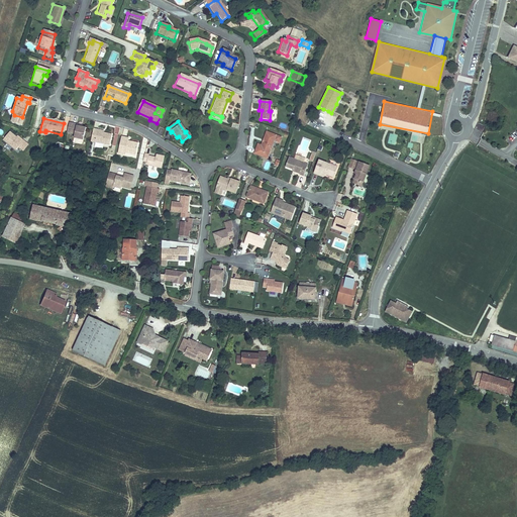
[(81,127),(68,124),(65,134),(73,135),(72,139),(83,141),(85,129),(80,129),(81,127)]
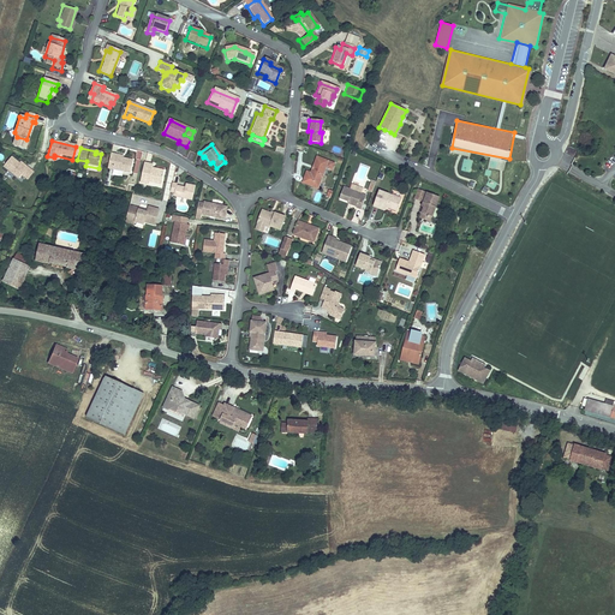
[(124,157),(109,154),(106,169),(111,171),(109,177),(119,180),(120,173),(130,174),(132,161),(123,160),(124,157)]
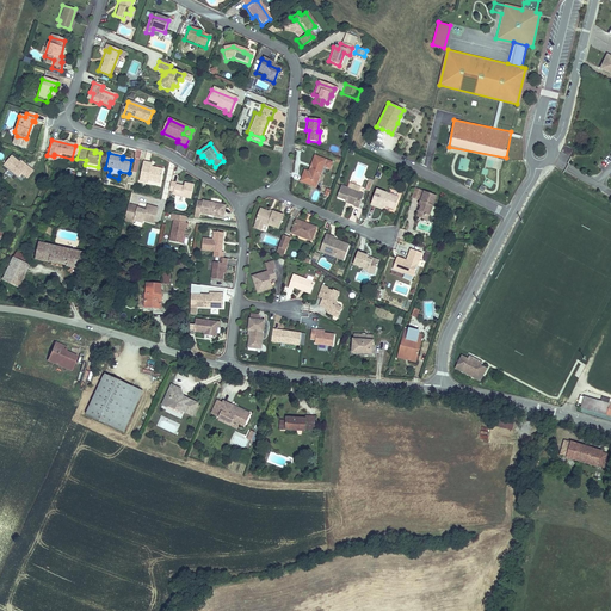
[(323,161),(314,158),(308,173),(302,171),(298,184),(314,190),(323,161)]
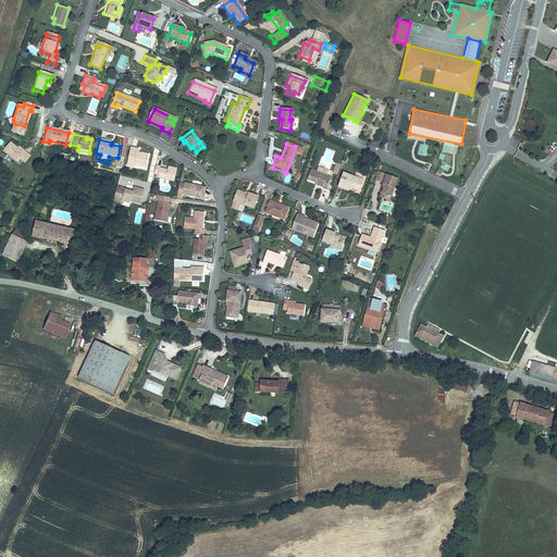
[(9,145),(3,152),(16,164),(19,161),(23,164),(28,158),(17,148),(16,150),(9,145)]
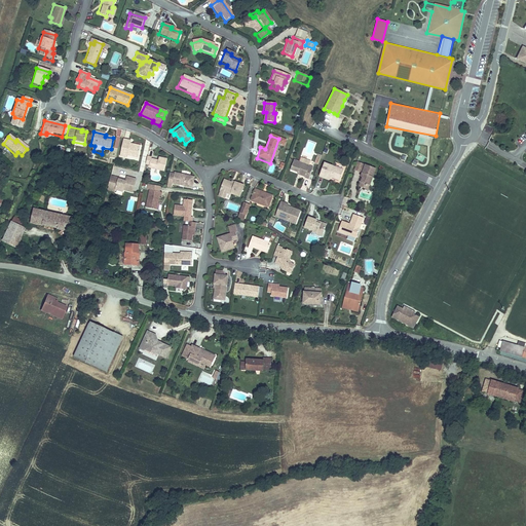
[(130,142),(123,140),(120,156),(126,157),(127,155),(137,157),(139,150),(136,149),(136,146),(130,145),(130,142)]
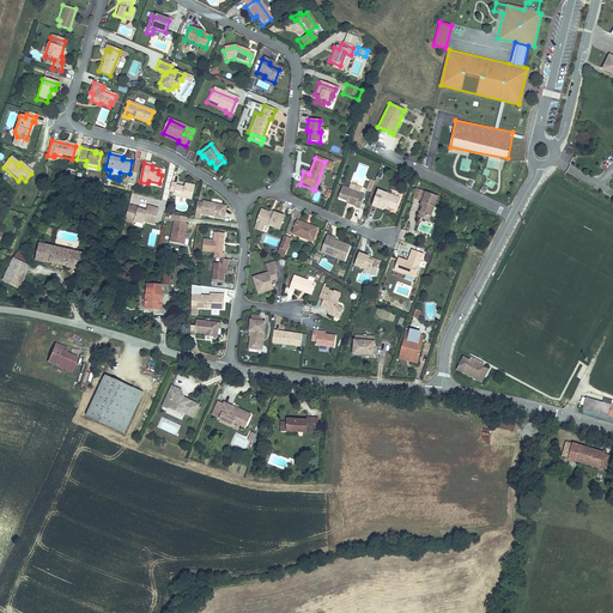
[(176,186),(170,184),(168,194),(174,195),(174,199),(190,201),(194,188),(186,186),(184,189),(176,188),(176,186)]
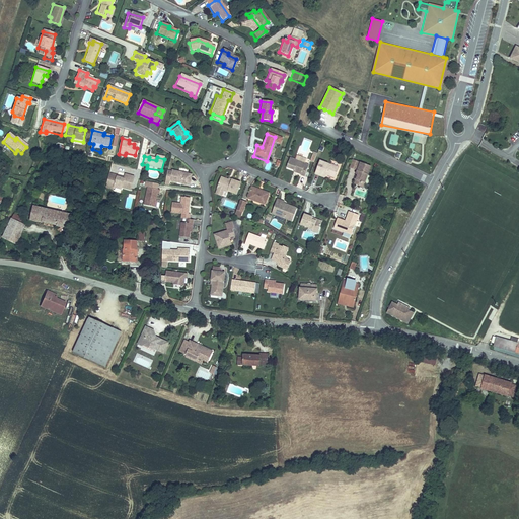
[(304,163),(288,158),(285,167),(292,170),(291,172),(303,177),(307,166),(303,165),(304,163)]
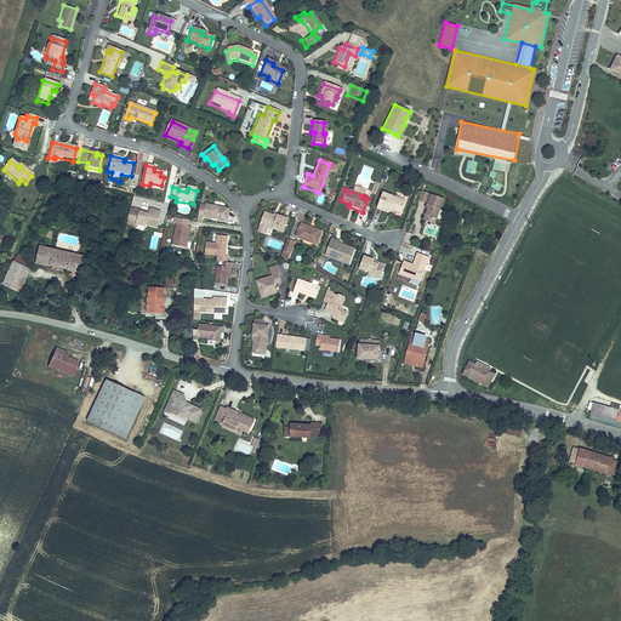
[(403,201),(381,193),(376,208),(381,210),(382,208),(387,210),(388,208),(399,212),(403,201)]
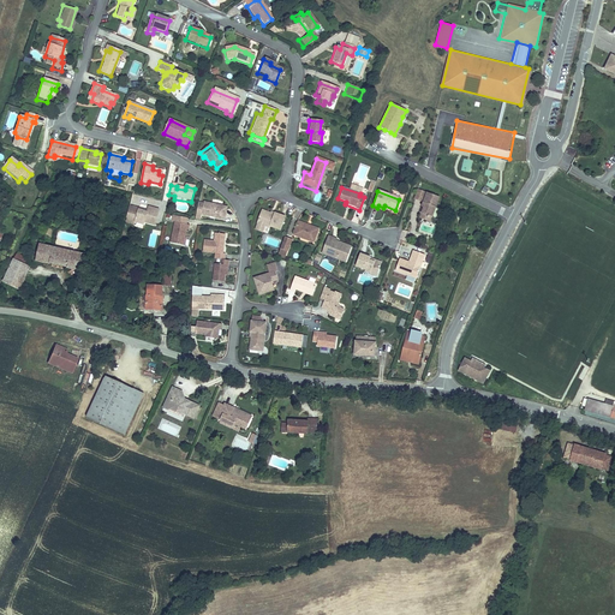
[(430,222),(439,198),(425,193),(421,208),(423,208),(418,219),(430,222)]
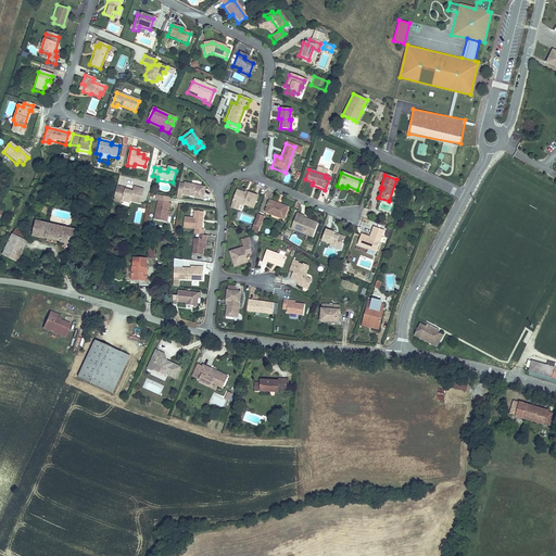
[(191,184),(182,182),(180,194),(202,199),(202,194),(201,194),(202,188),(193,187),(190,186),(191,184)]
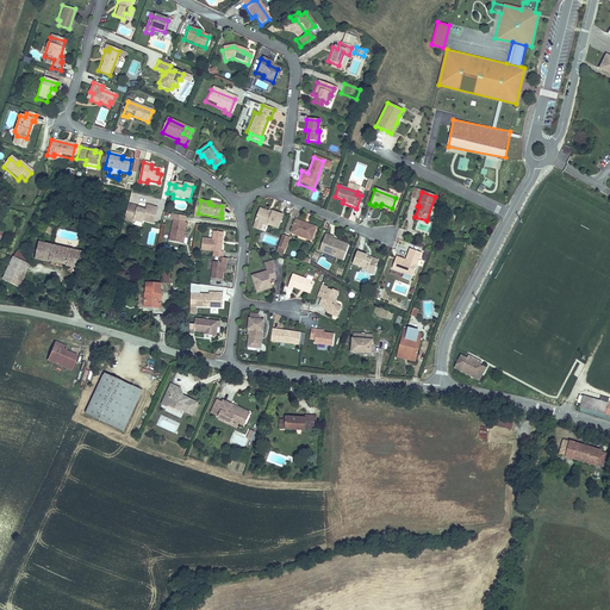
[(144,211),(128,206),(124,219),(132,222),(131,224),(139,226),(141,224),(151,228),(157,210),(145,205),(144,211)]
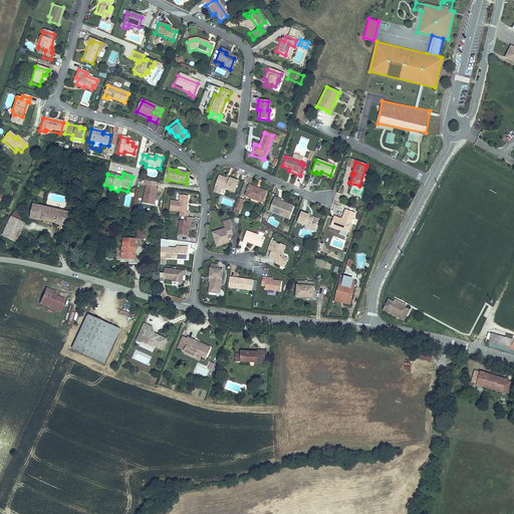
[(217,175),(212,186),(213,186),(219,189),(222,190),(223,189),(233,193),(237,182),(228,178),(227,179),(217,175)]
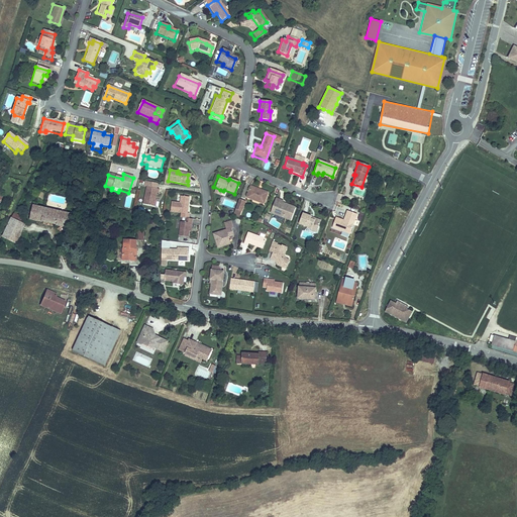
[(267,193),(248,187),(244,198),(263,204),(267,193)]
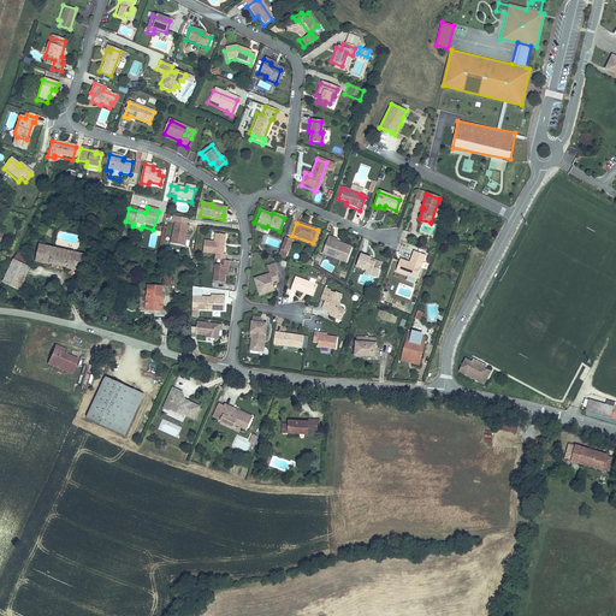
[(189,226),(175,224),(169,244),(183,247),(187,232),(188,234),(189,226)]
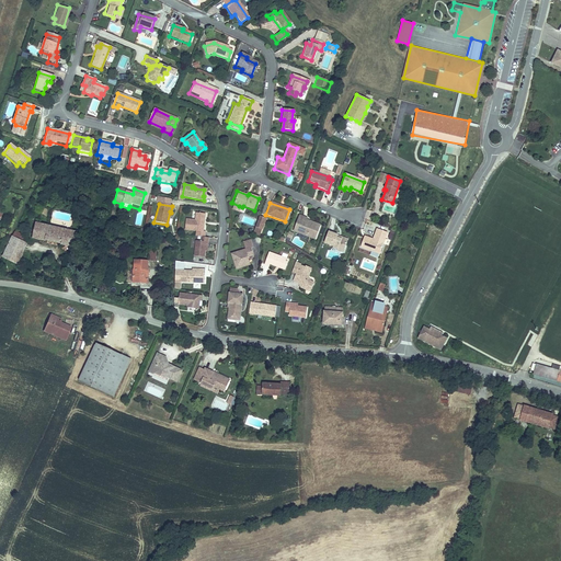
[(196,237),(203,237),(203,231),(202,231),(203,214),(194,213),(194,219),(184,218),(183,230),(196,231),(196,237)]
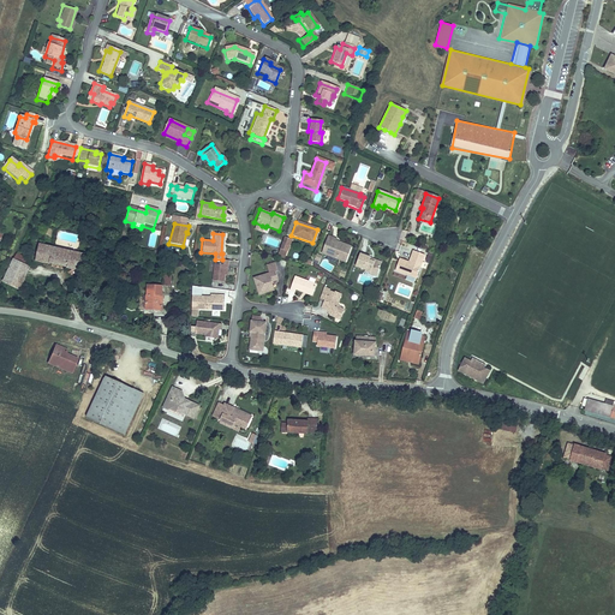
[(290,239),(282,236),(280,244),(276,251),(284,255),(290,239)]
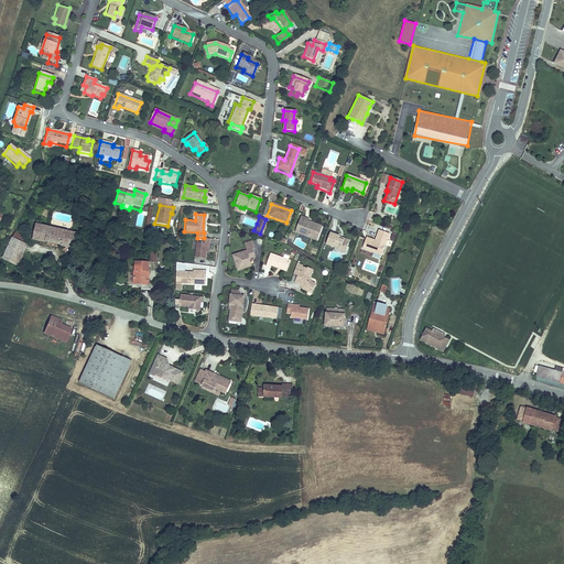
[(300,226),(296,234),(315,240),(320,228),(305,223),(306,220),(299,217),(296,224),(300,226)]
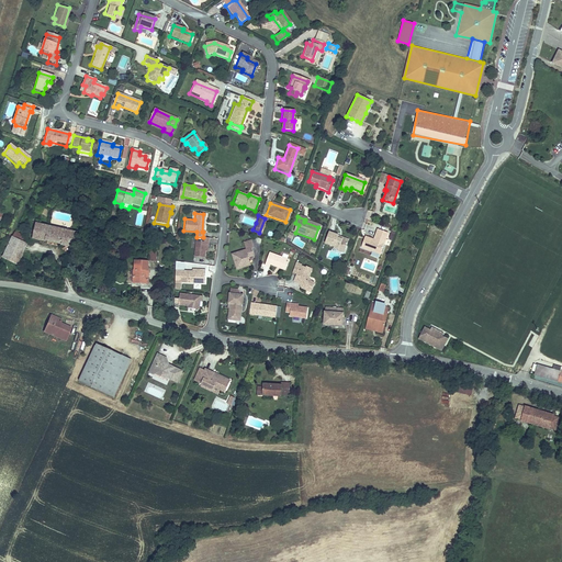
[(77,235),(36,224),(32,239),(72,249),(77,235)]
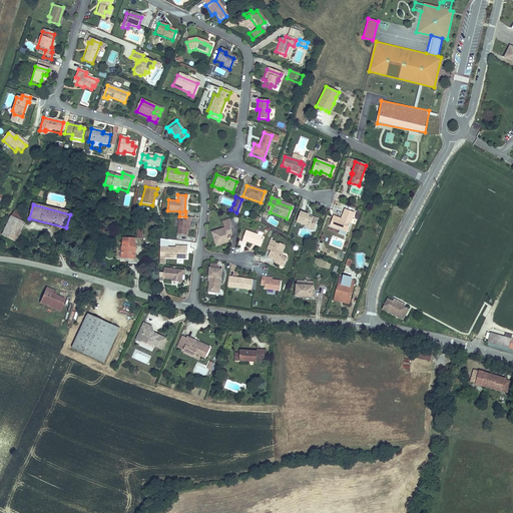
[(347,230),(353,213),(344,210),(340,219),(332,216),(329,226),(338,229),(339,227),(347,230)]
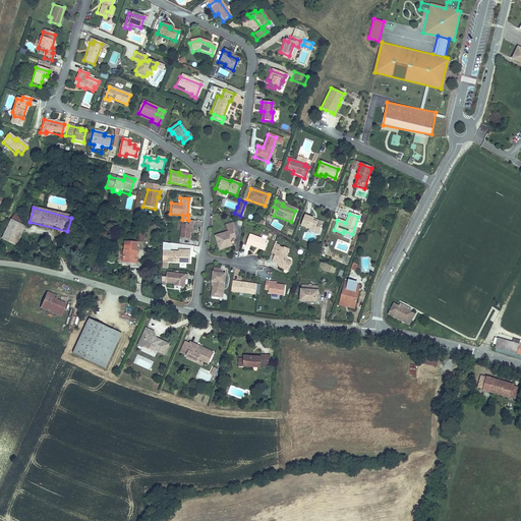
[(14,216),(12,220),(21,224),(23,220),(14,216)]
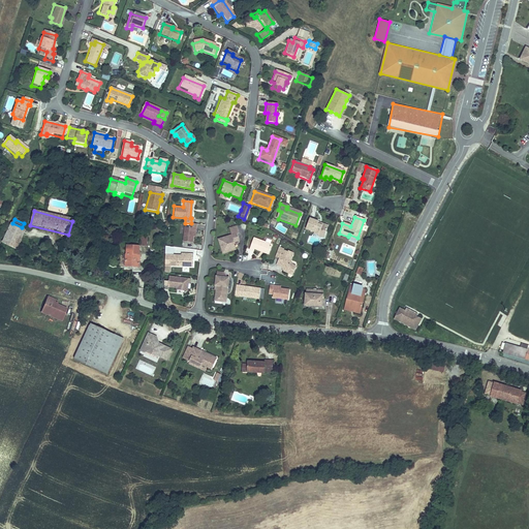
[(327,225),(308,219),(305,228),(311,230),(310,232),(316,235),(317,232),(323,235),(327,225)]
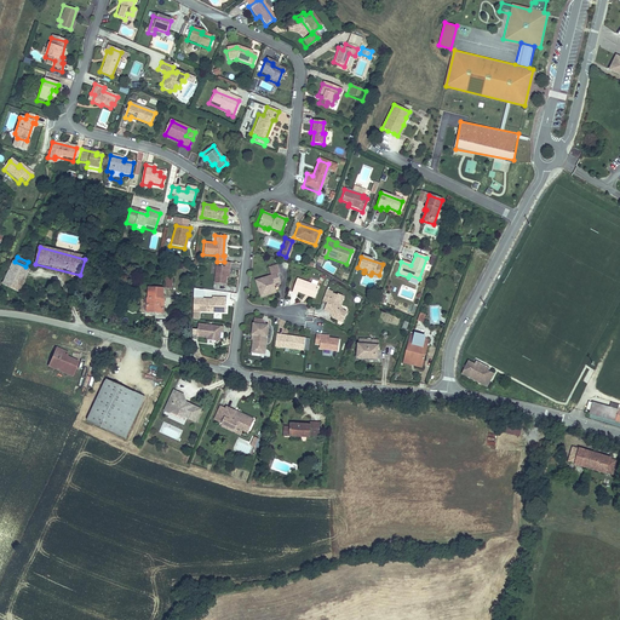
[(26,267),(15,262),(3,283),(18,292),(29,269),(26,267)]
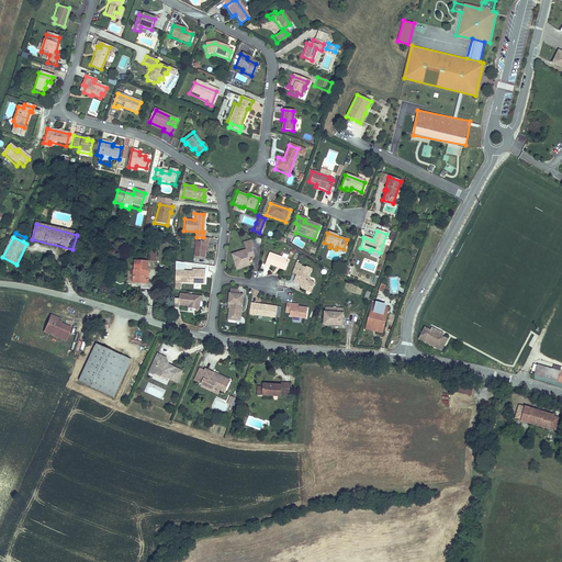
[(208,244),(208,237),(203,237),(197,237),(194,237),(193,257),(203,258),(204,244),(208,244)]
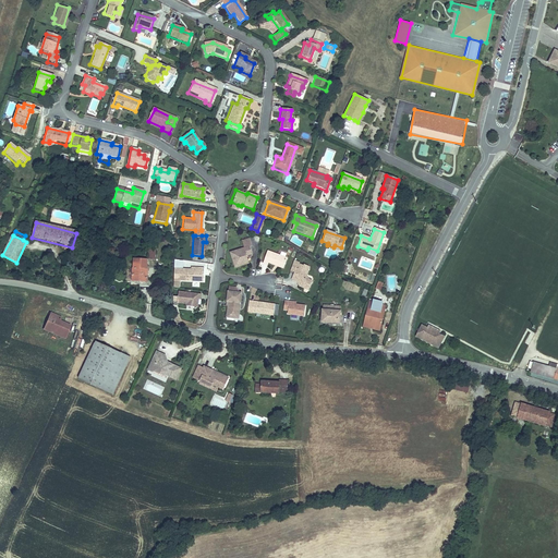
[(241,250),(229,254),(232,263),(243,265),(246,257),(251,255),(247,247),(249,247),(246,240),(239,242),(241,250)]
